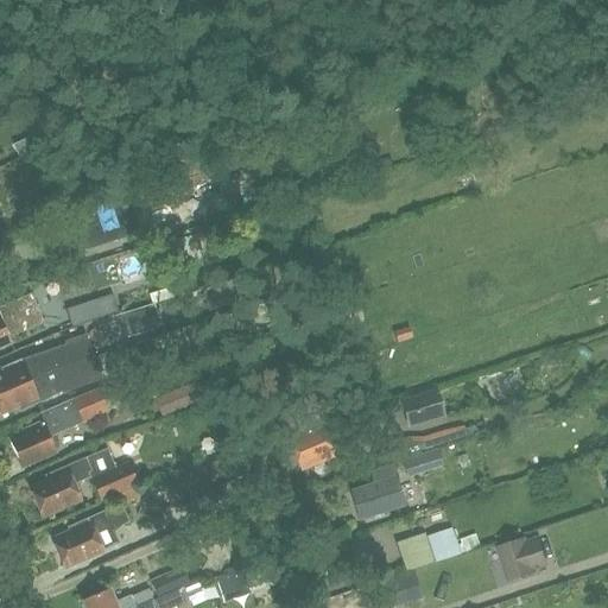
[(51,146),(45,131),(27,138),(35,153),(51,146)]
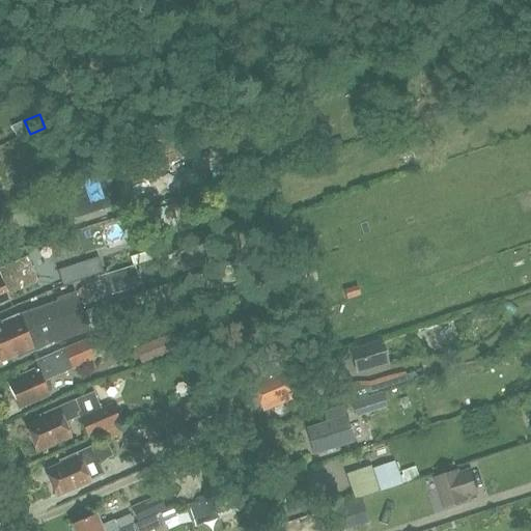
[(76,218),(120,203),(114,184),(129,179),(124,167),(65,186),(76,218)]
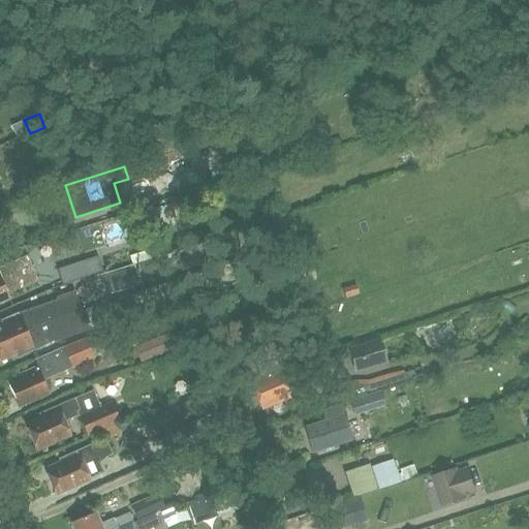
[(139,213),(146,235),(176,226),(169,205),(139,213)]
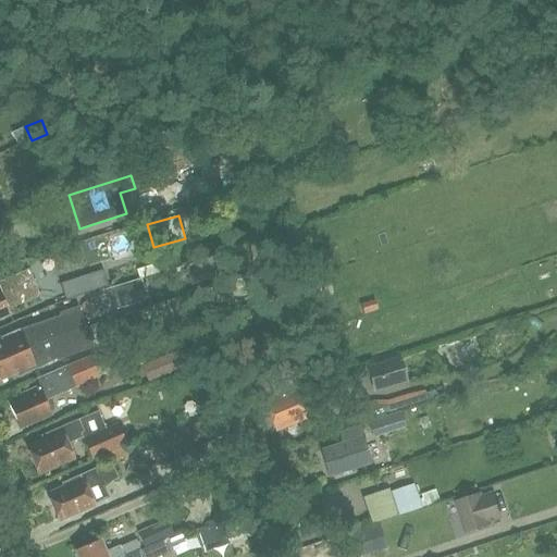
[(0,318),(10,314),(8,310),(40,296),(28,269),(0,281),(0,318)]
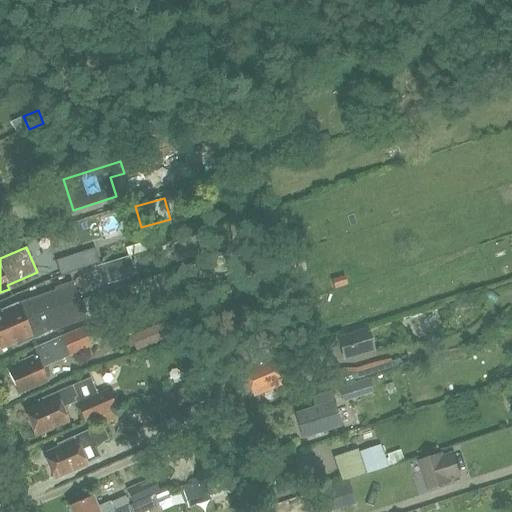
[(56,308),(79,301),(78,299),(72,281),(54,288),(55,290),(19,303),(2,311),(4,315),(0,316),(0,331),(47,312),(56,308)]
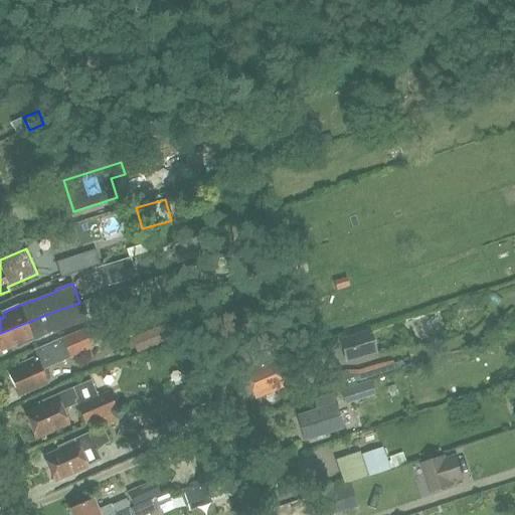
[(47,314),(0,333),(0,351),(0,352),(16,345),(17,348),(35,340),(51,332),(52,334),(86,322),(84,318),(87,314),(83,306),(79,304),(79,303),(56,310),(47,314)]
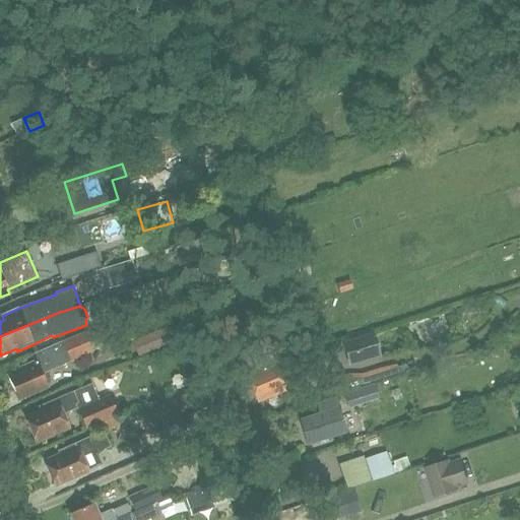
[(139,356),(196,332),(189,317),(132,340),(139,356)]
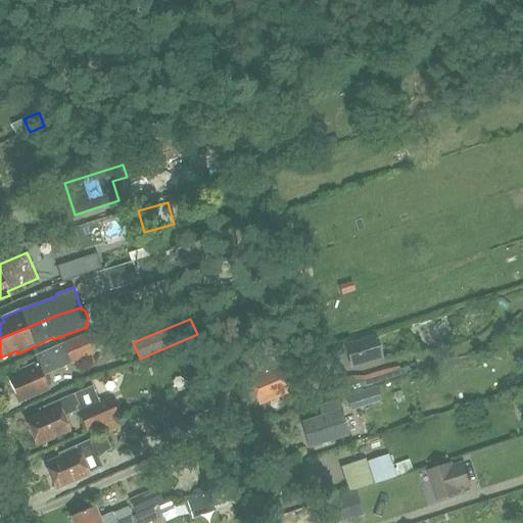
[(18,400),(47,388),(42,376),(92,353),(84,334),(34,357),(37,363),(20,370),(22,374),(9,380),(18,400)]
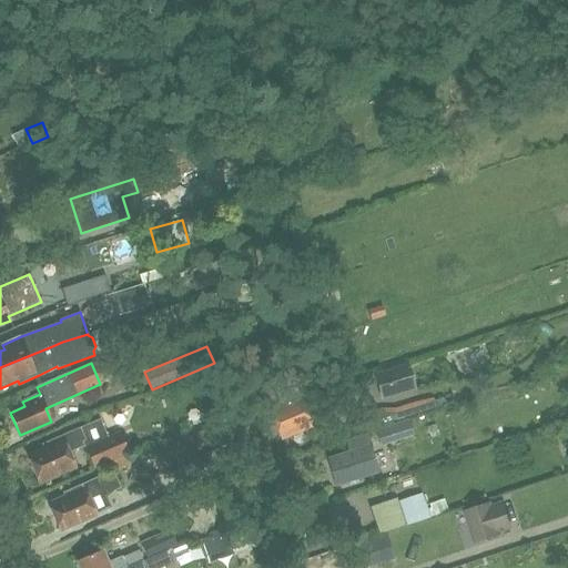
[(382,401),(416,389),(408,364),(374,374),(382,401)]
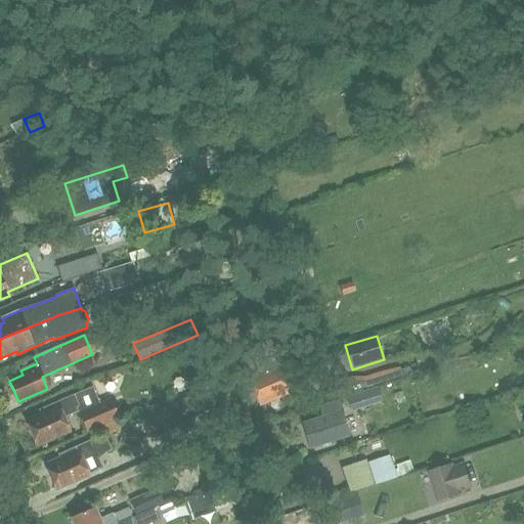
[(261,402),(285,392),(274,368),(251,379),(261,402)]
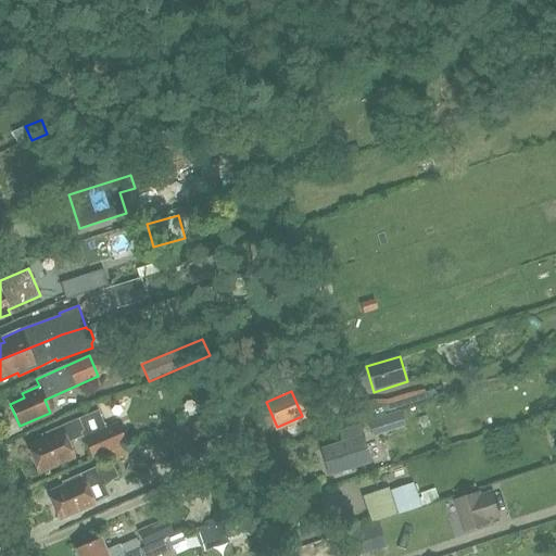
[(103,454),(124,445),(125,444),(116,424),(105,429),(98,412),(79,419),(41,436),(42,439),(27,445),(39,471),(73,457),(66,442),(81,436),(92,458),(103,454)]
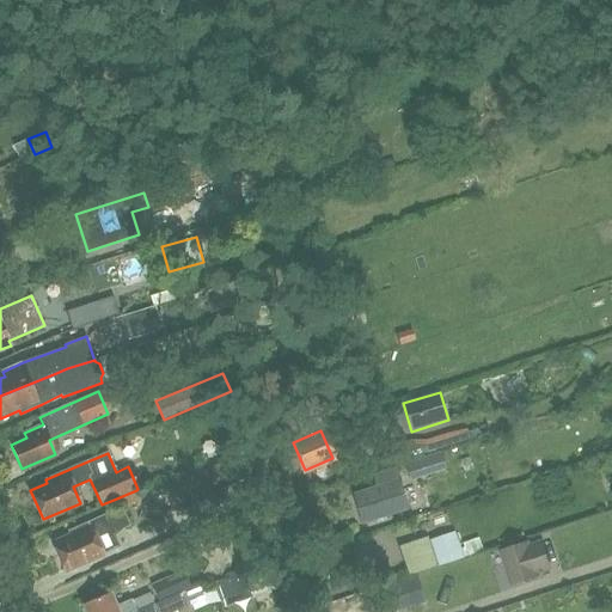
[(410,479),(438,470),(433,456),(405,464),(410,479)]
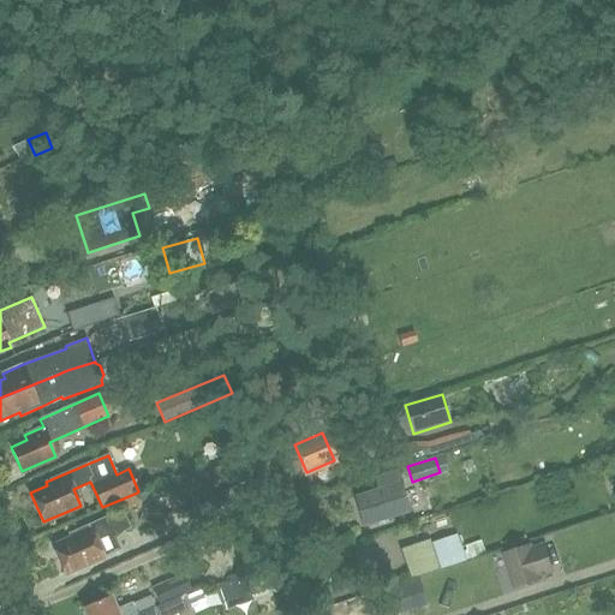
[(238,475),(232,460),(214,470),(213,469),(163,490),(173,512),(224,490),(220,483),(238,475)]
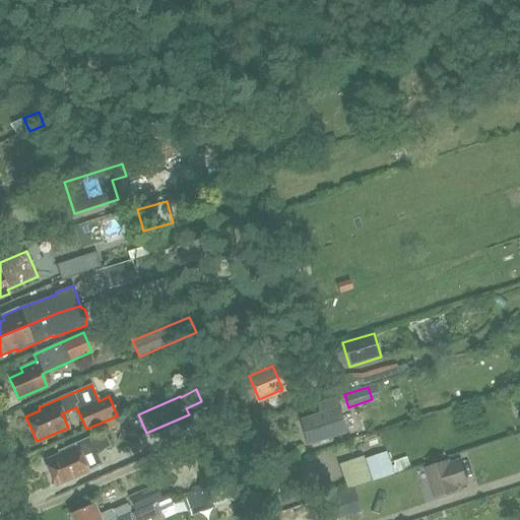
[(307,444),(345,432),(338,408),(299,421),(307,444)]
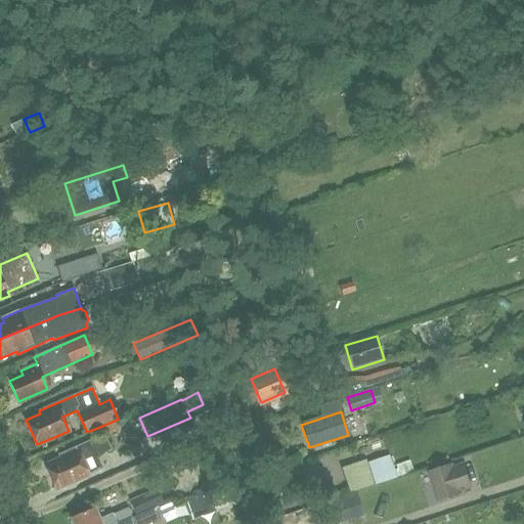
[(117,420),(97,428),(100,436),(93,439),(59,454),(60,457),(46,465),(57,489),(88,475),(102,468),(98,459),(106,451),(111,450),(104,436),(121,429),(117,420)]
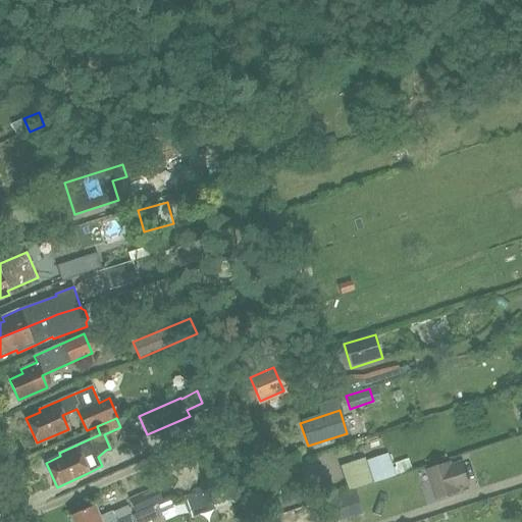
[(396,476),(387,454),(365,461),(364,459),(341,466),(349,490),(372,482),(373,483),(396,476)]
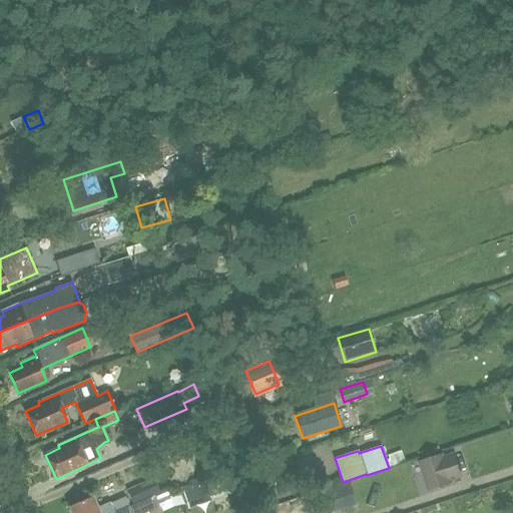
[(463,479),(455,453),(446,456),(445,453),(418,462),(427,491),(454,483),(454,482),(463,479)]
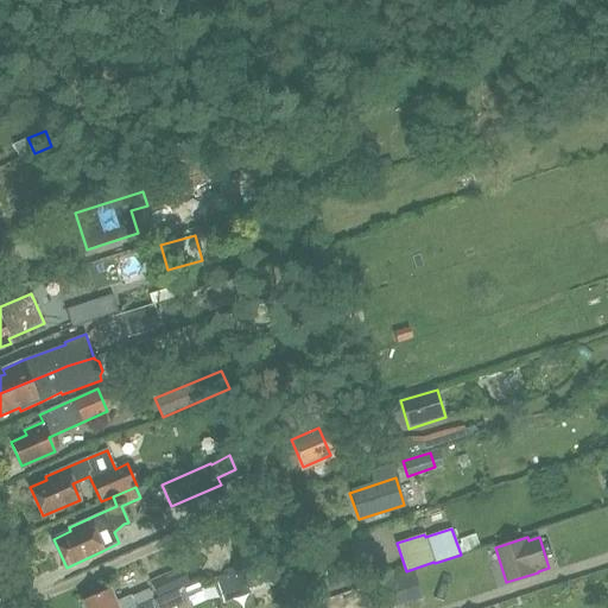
[(315,572),(350,561),(343,538),(306,548),(306,549),(292,555),(274,562),(273,559),(258,565),(257,564),(242,570),(242,568),(214,577),(223,603),(251,594),(251,593),(259,590),(255,580),(266,576),(270,588),(286,583),(282,570),(295,565),(297,571),(312,567),(315,572)]
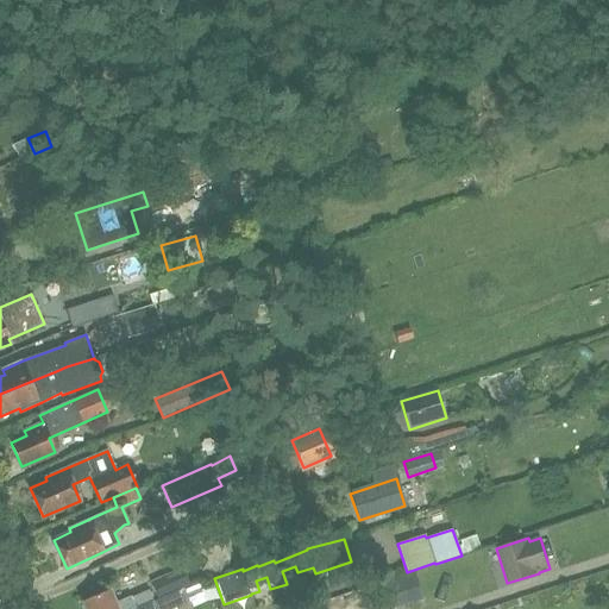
[(173,594),(180,591),(189,585),(182,567),(149,582),(157,600),(173,594)]
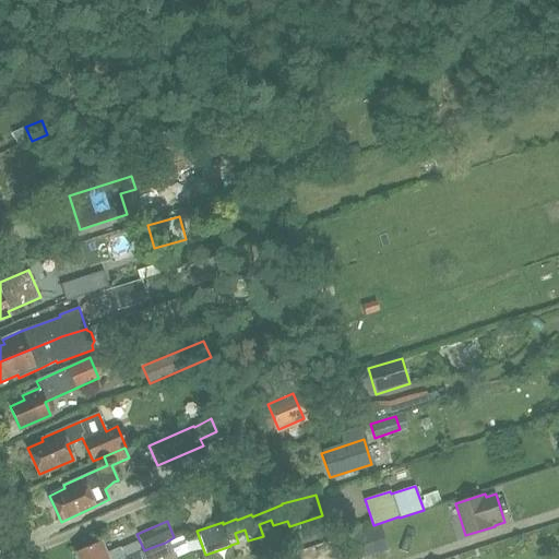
[(343,558),(360,558),(389,550),(382,527),(337,540),(343,558)]
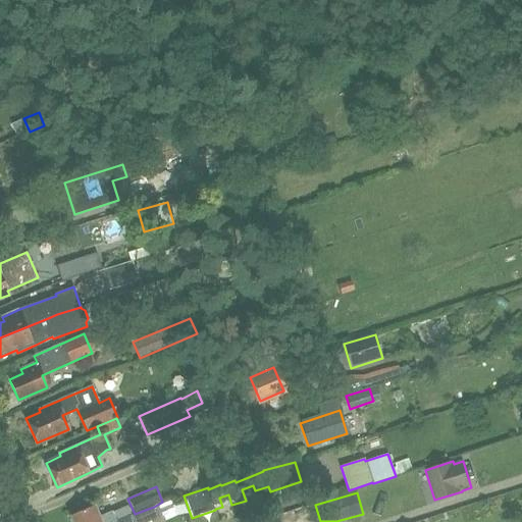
[(117,521),(131,516),(127,508),(113,514),(112,512),(100,517),(95,506),(70,516),(72,521),(117,521)]
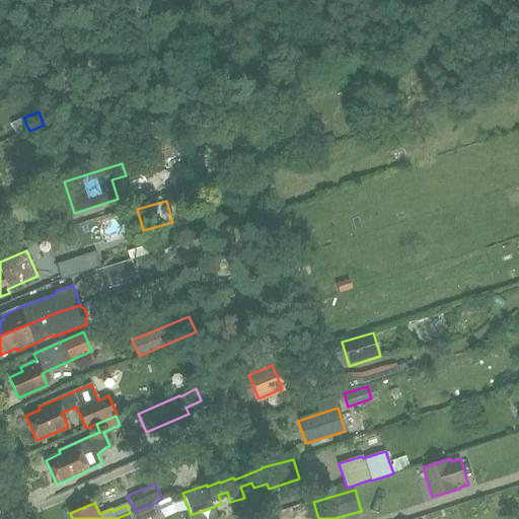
[(130,513),(117,518),(149,518),(158,515),(153,504),(147,506),(134,511),(130,513)]
